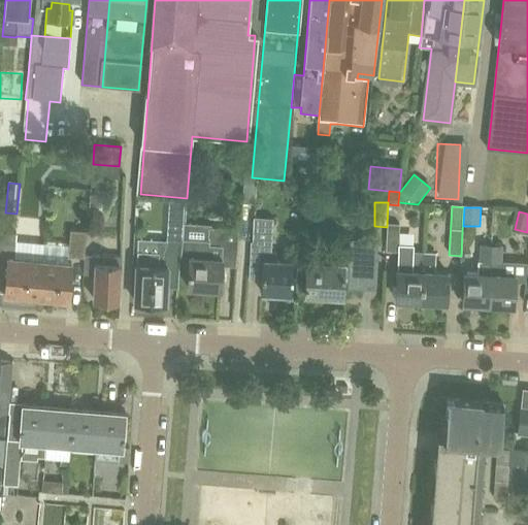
[(254,220),(253,243),(263,244),(261,294),(292,295),(293,263),(276,262),(276,256),(271,255),(272,221),(254,220)]
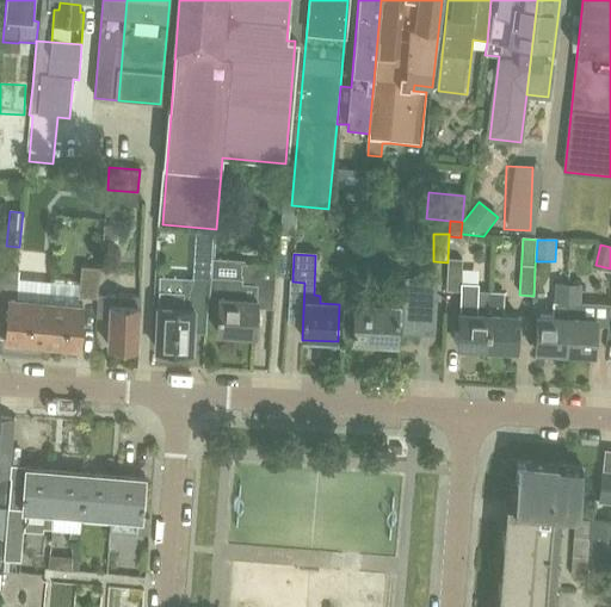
[(458,348),(487,350),(491,293),(477,292),(479,285),(462,284),(463,261),(449,260),(446,292),(461,292),(458,348)]
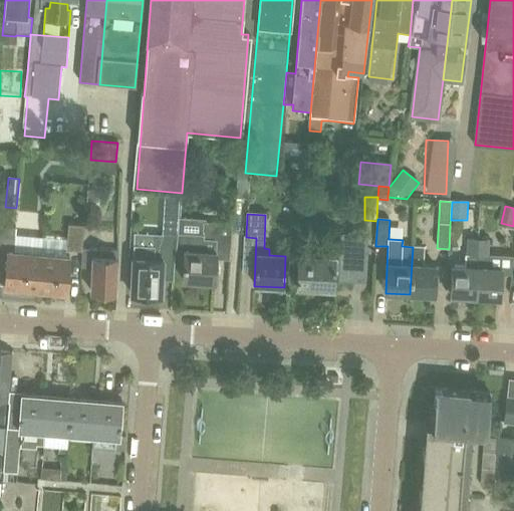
[(178,232),(178,238),(177,251),(185,252),(183,281),(215,283),(217,261),(228,262),(230,224),(204,222),(203,234),(178,232)]
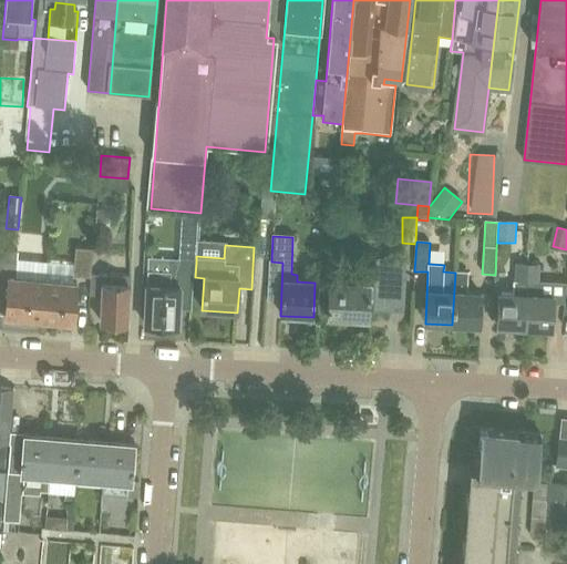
[(3,318),(39,321),(43,282),(45,263),(18,260),(19,252),(0,249),(0,284),(7,285),(3,318)]
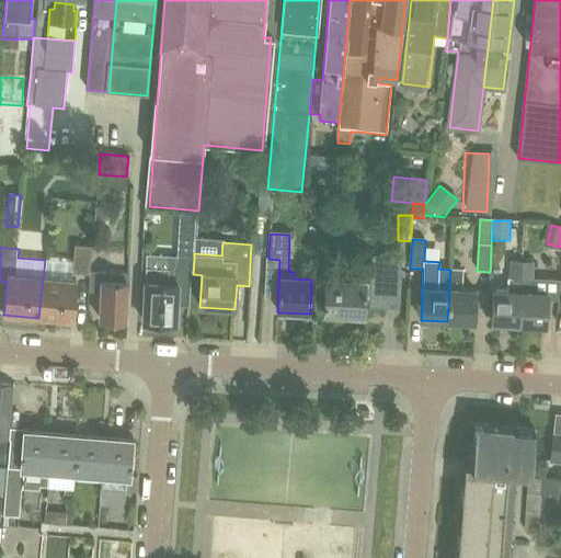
[(73,275),(90,276),(90,274),(91,274),(93,248),(75,247),(73,275)]
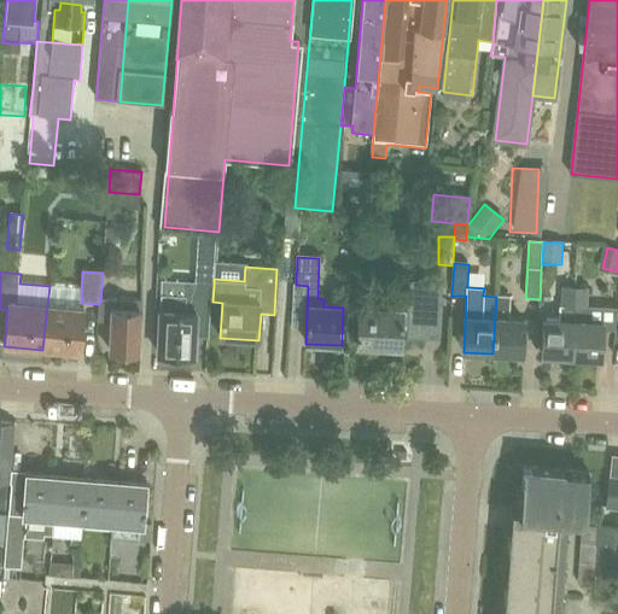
[(439,341),(442,284),(410,281),(408,313),(380,311),(382,304),(360,304),(357,346),(401,349),(401,339),(439,341)]
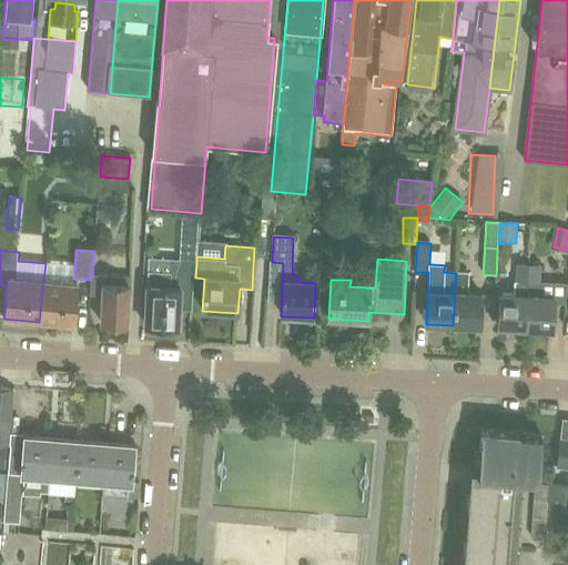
[(180,299),(194,300),(195,278),(196,263),(171,262),(170,288),(148,286),(145,326),(179,329),(180,299)]
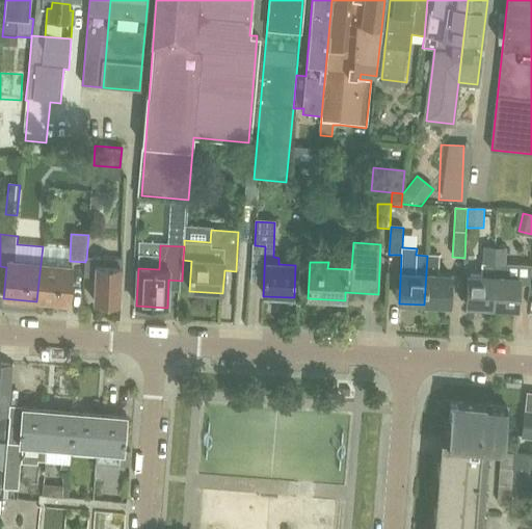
[(43,246),(41,264),(36,301),(69,305),(72,267),(68,266),(69,249),(43,246)]
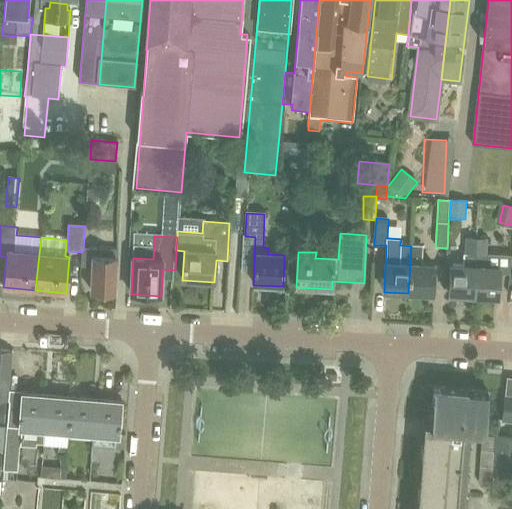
[(464,254),(476,255),(477,238),(465,237),(464,254)]
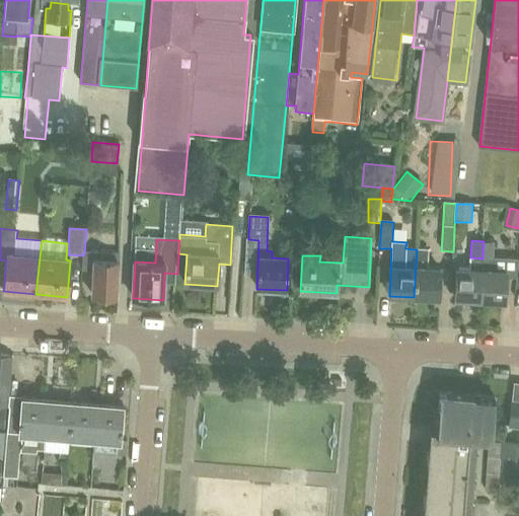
[(484,241),(483,259),(493,260),(494,241),(484,241)]
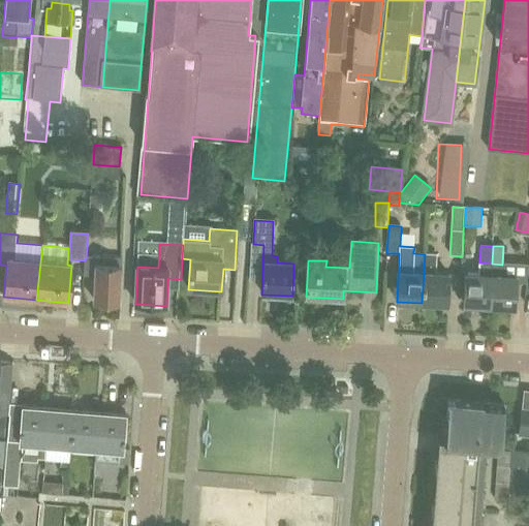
[(425,254),(422,303),(447,304),(448,276),(436,275),(437,254),(425,254)]
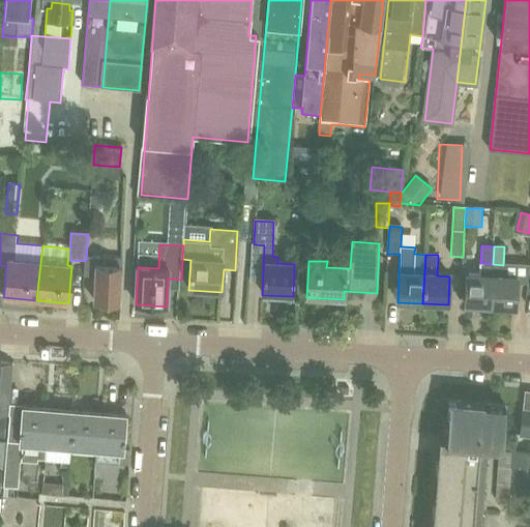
[(121,261),(86,259),(85,259),(85,261),(84,277),(95,277),(93,302),(118,304),(121,261)]
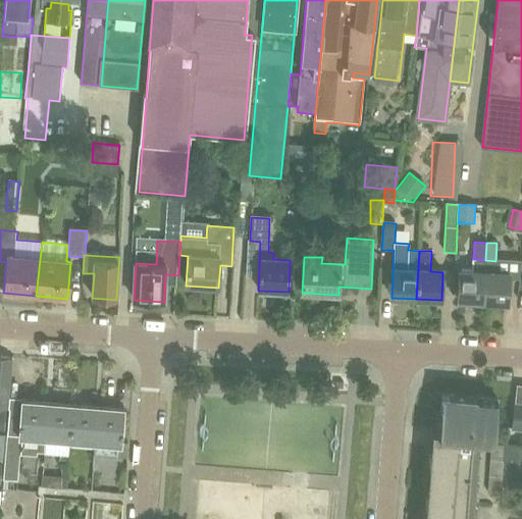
[(458,302),(483,303),(484,272),(460,271),(458,302)]
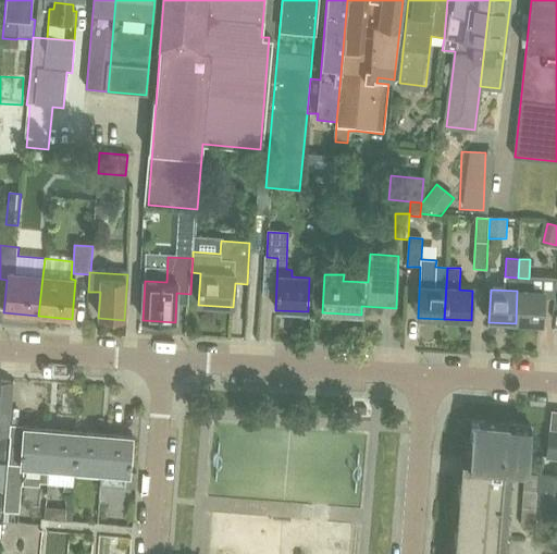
[(544,293),(517,291),(516,323),(542,324),(544,293)]
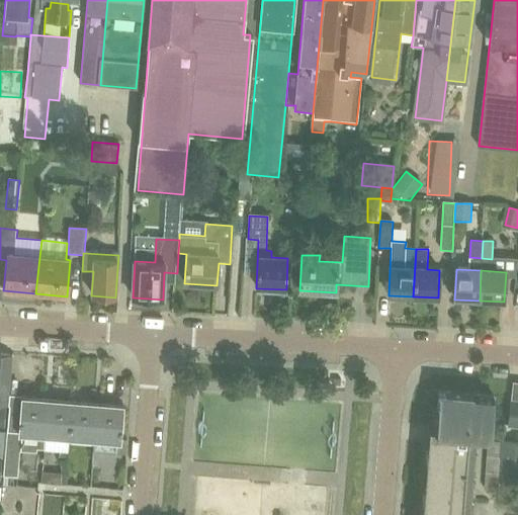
[(0,355),(0,380),(10,381),(12,357),(0,355)]
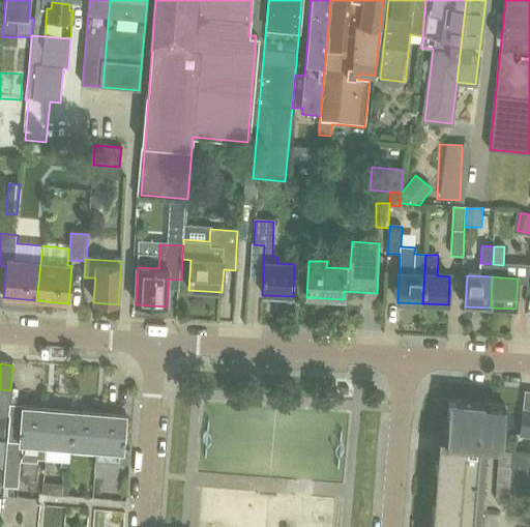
[(0,415),(8,417),(10,390),(0,389),(0,415)]
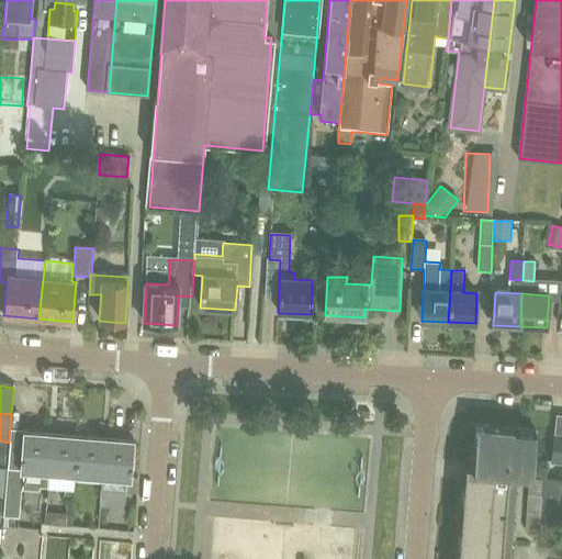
[(508,558),(507,558),(509,536),(510,536),(510,535),(514,535),(515,513),(512,513),(512,512),(513,490),(514,490),(514,489),(517,489),(518,472),(531,473),(535,431),(475,426),(474,447),(476,447),(481,447),(480,460),(473,459),(472,469),(471,485),(463,484),(461,507),(463,507),(463,506),(468,507),(467,530),(460,529),(458,552),(460,552),(464,552),(463,558),(508,558)]
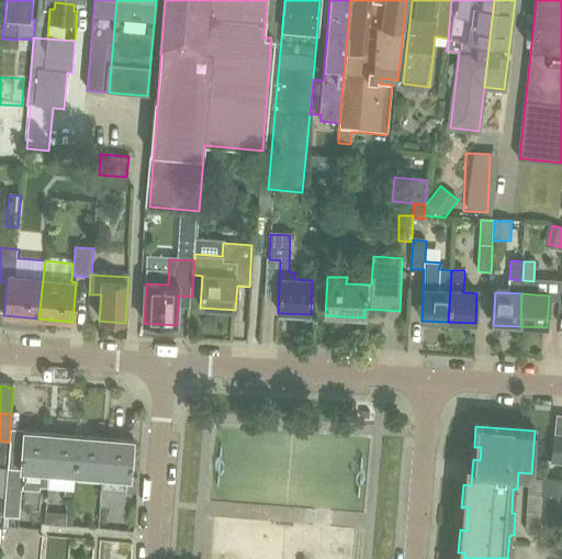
[(46,490),(47,476),(51,434),(23,432),(22,438),(10,437),(8,470),(7,470),(4,496),(3,518),(20,520),(22,491),(38,492),(40,489),(46,490)]
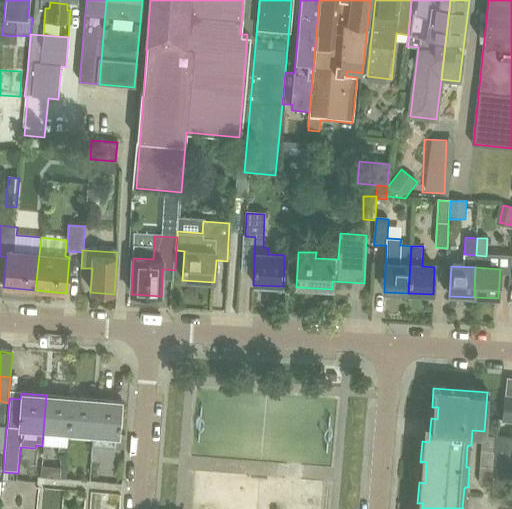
[(68,434),(71,397),(46,395),(43,433),(42,446),(42,447),(67,448),(68,434)]
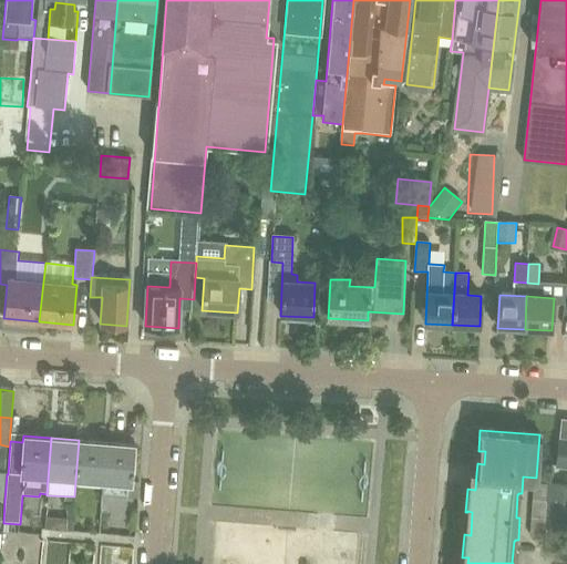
[(106,442),(79,440),(75,481),(103,483),(106,442)]
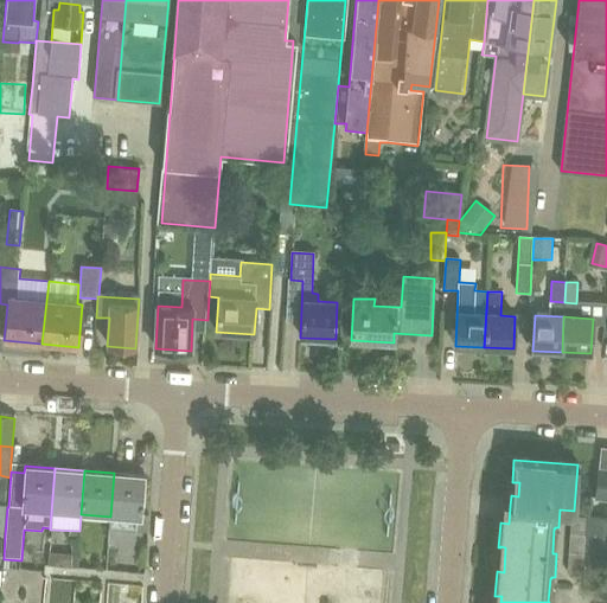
[(140,519),(142,475),(114,473),(110,517),(140,519)]
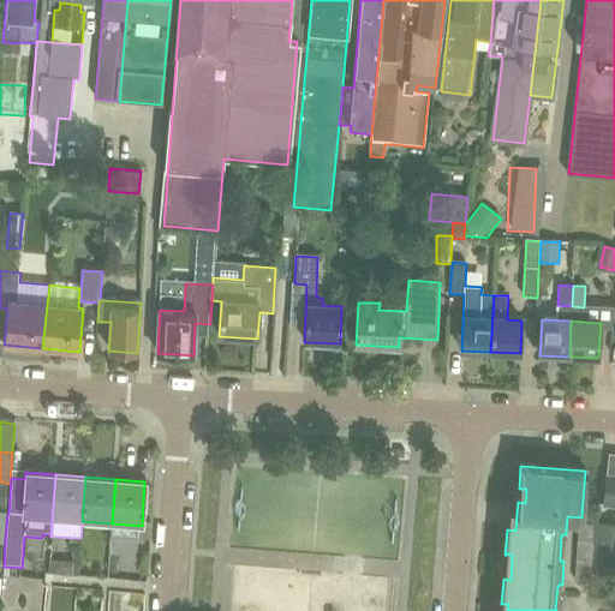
[(614,479),(605,479),(603,507),(614,508),(614,479)]
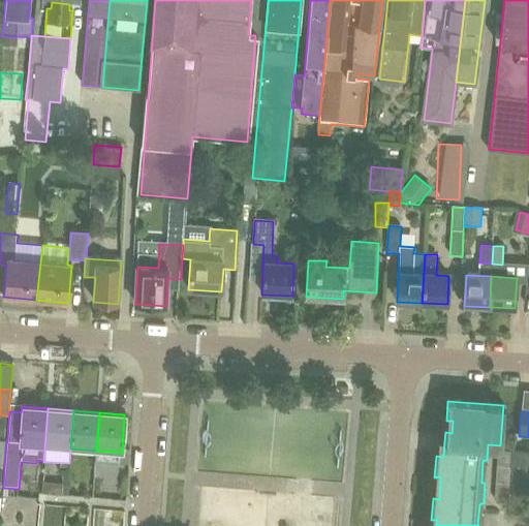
[(498,452),(494,500),(506,501),(510,453),(498,452)]
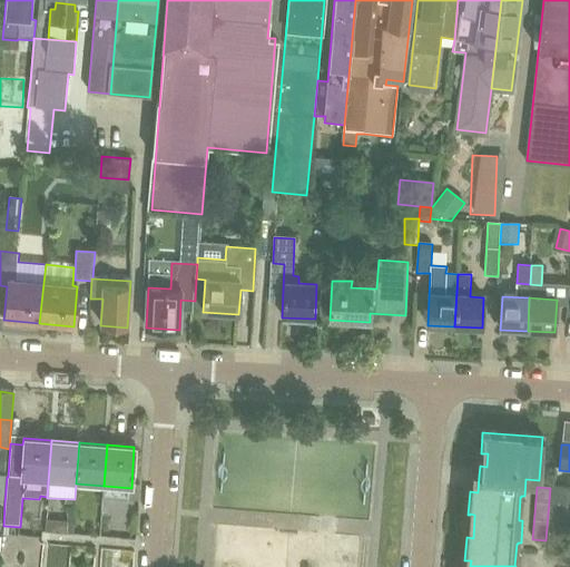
[(551,497),(548,533),(563,534),(567,499),(551,497)]
